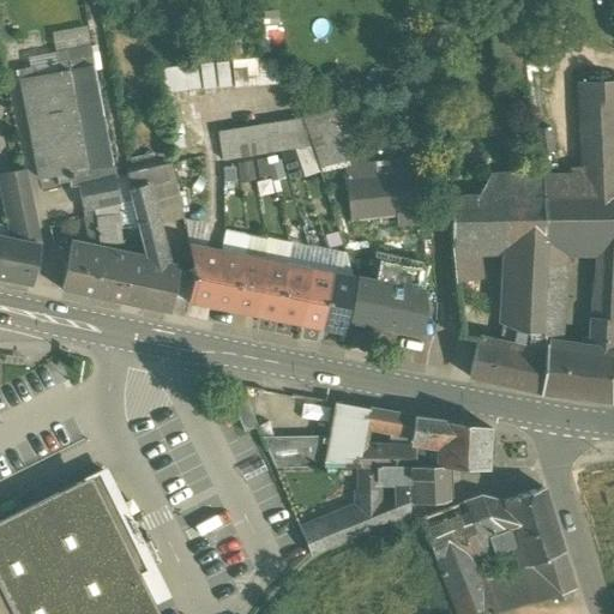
[(55,52),(60,73),(95,66),(91,46),(55,52)]
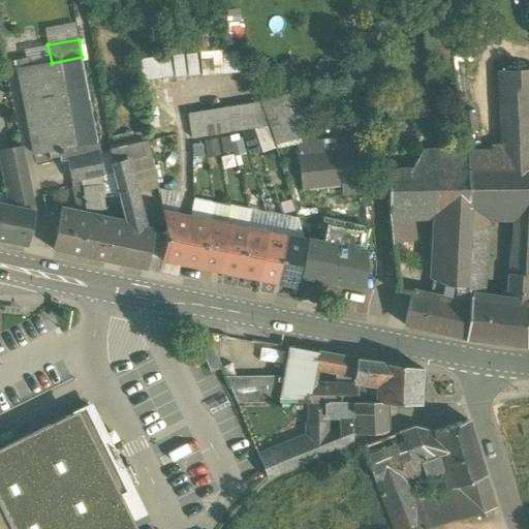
[(199,55),(203,75),(247,70),(244,49),(199,55)]
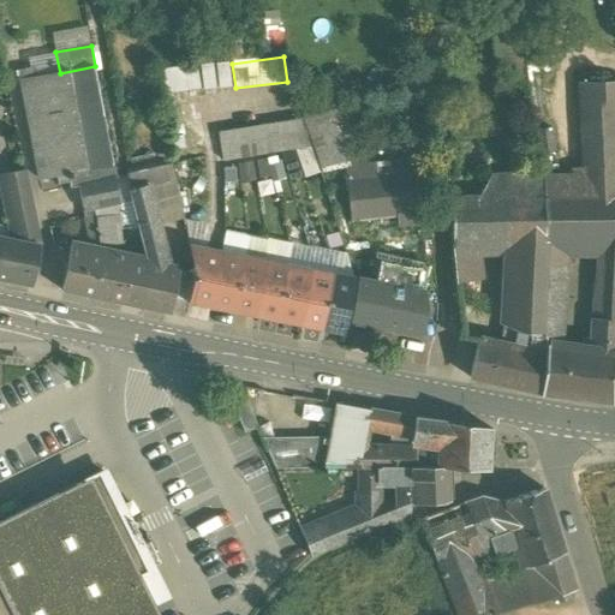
[(230,63),(218,64),(219,88),(231,87),(230,63)]
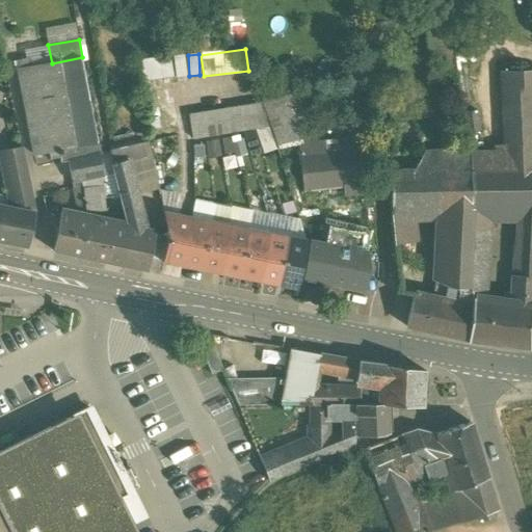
[(184,56),(174,57),(176,78),(186,77),(184,56)]
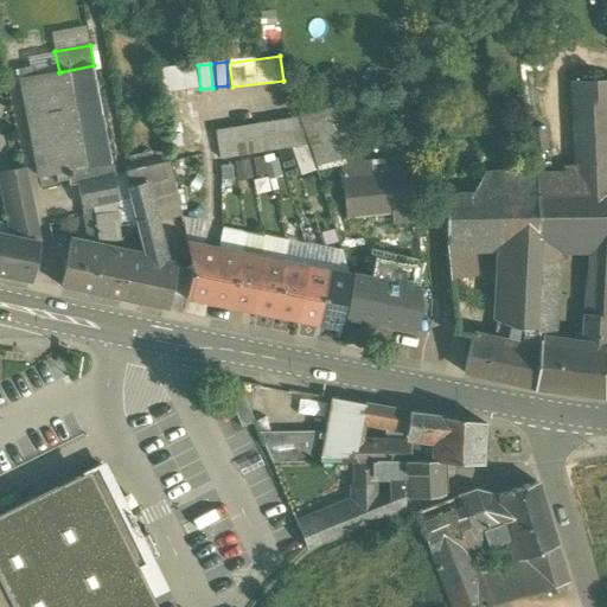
[(39,177),(113,164),(94,65),(59,72),(46,75),(32,77),(21,80),(39,177)]
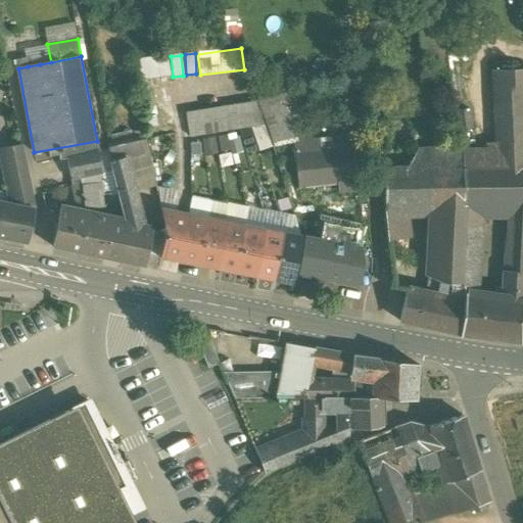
[(136,80),(170,77),(168,56),(134,59),(136,80)]
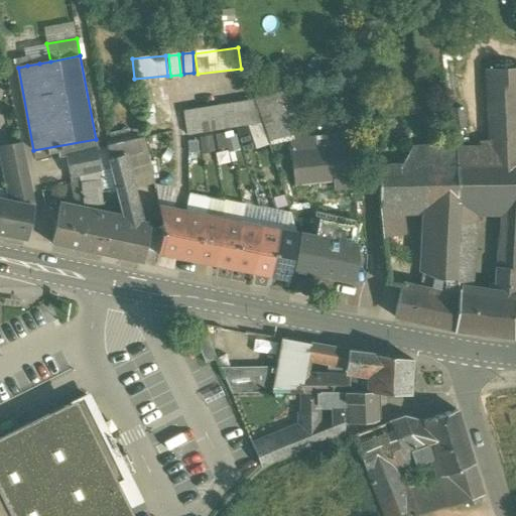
[(38,56),(26,58),(27,66),(39,63),(38,56)]
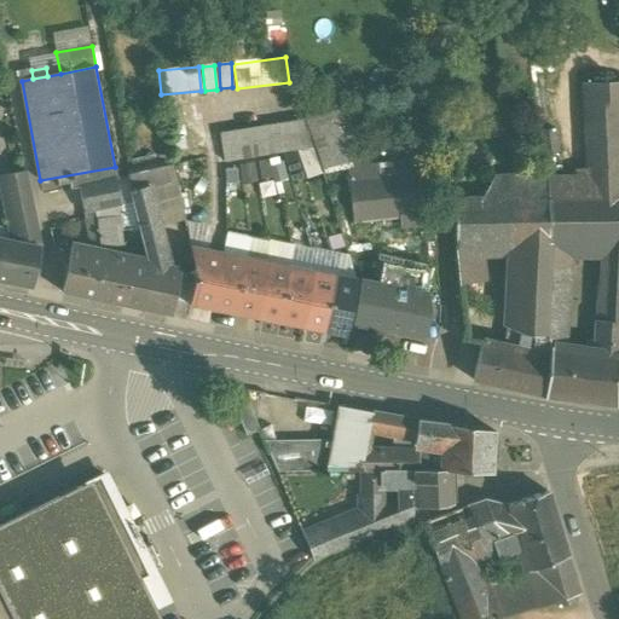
[(618,81),(584,82),(590,177),(618,177),(618,81)]
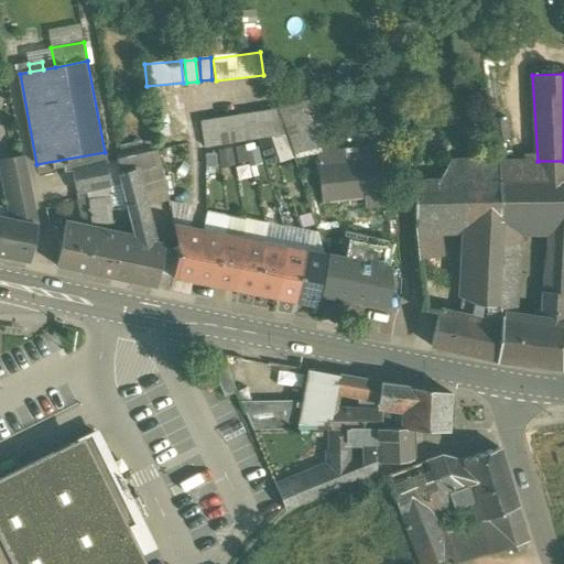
[(302,101),(278,108),(286,133),(293,156),(293,158),(317,155),(317,154),(318,154),(308,126),(302,101)]
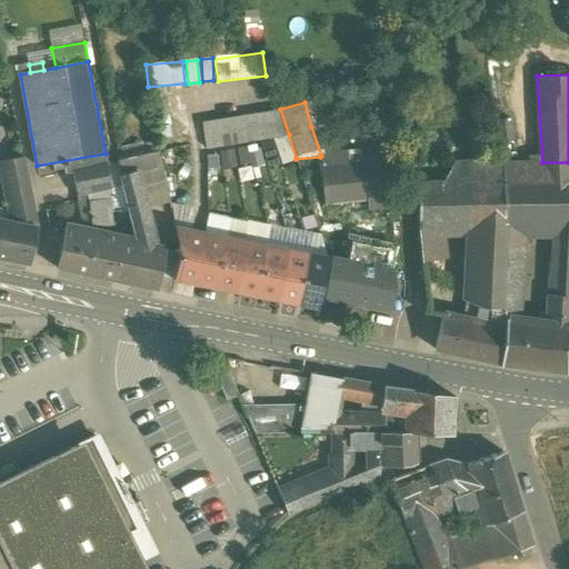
[(280,109),(268,111),(272,138),(289,135),(280,109)]
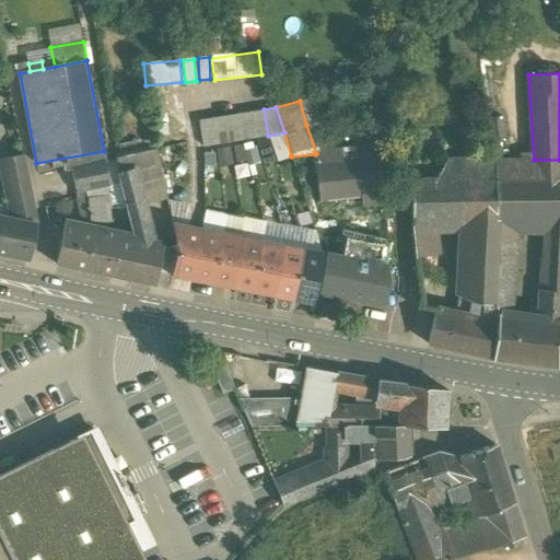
[(264,109),(251,112),(255,138),(268,136),(264,109)]
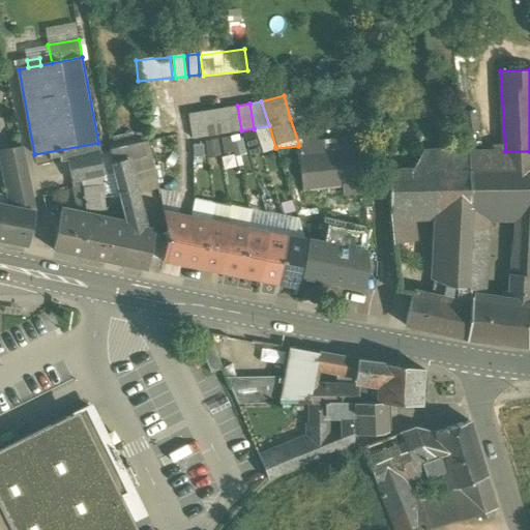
[(237,106),(225,108),(229,133),(241,130),(237,106)]
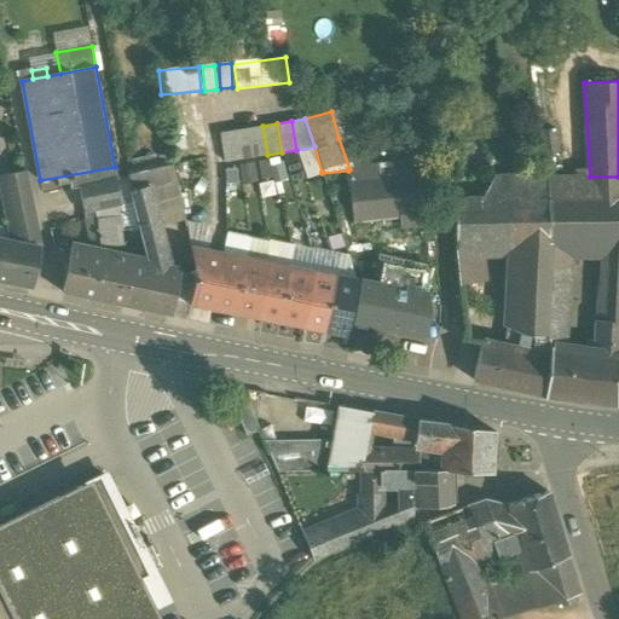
[(262,126),(248,128),(253,157),(267,155),(262,126)]
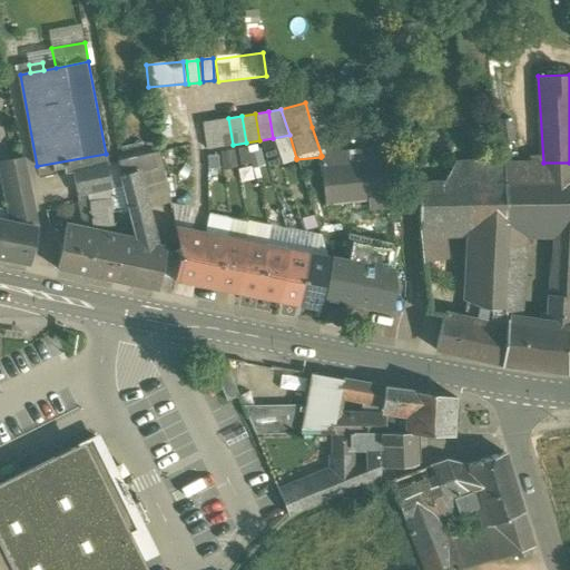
[(228,118),(215,120),(219,147),(233,145),(228,118)]
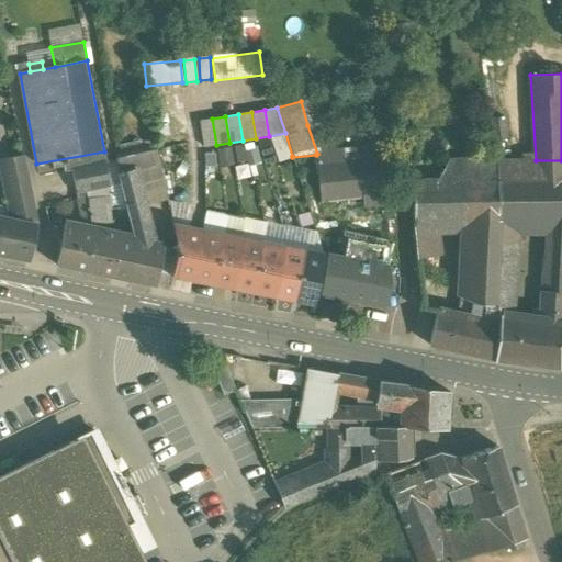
[(503,117),(490,120),(493,142),(506,139),(503,117)]
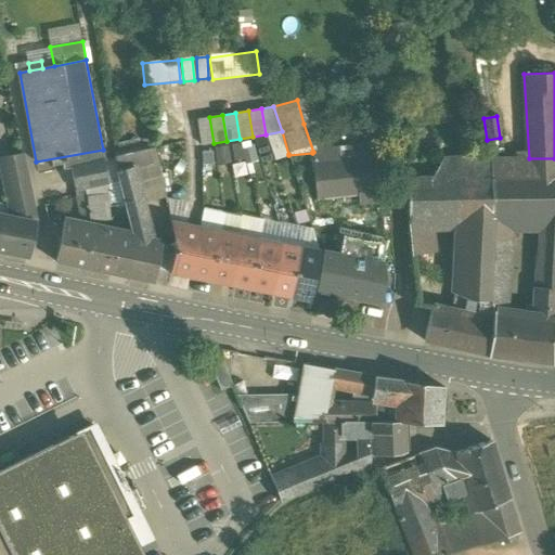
[(209,117),(196,119),(201,145),(214,143),(209,117)]
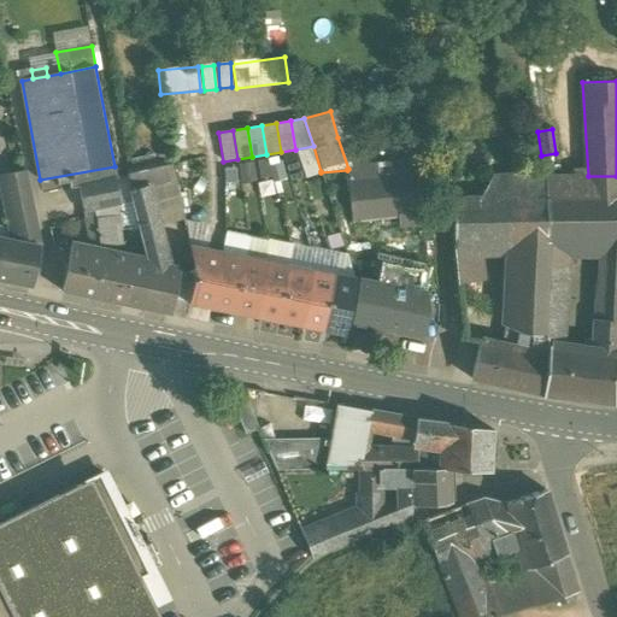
[(321,171),(313,146),(295,150),(304,175),(321,171)]
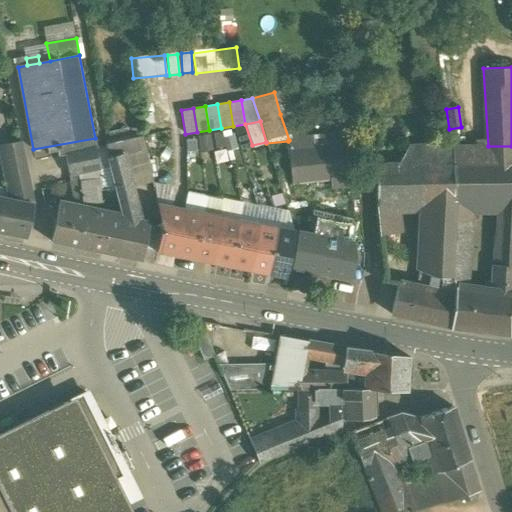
[(354,133),(328,136),(329,146),(355,143),(354,133)]
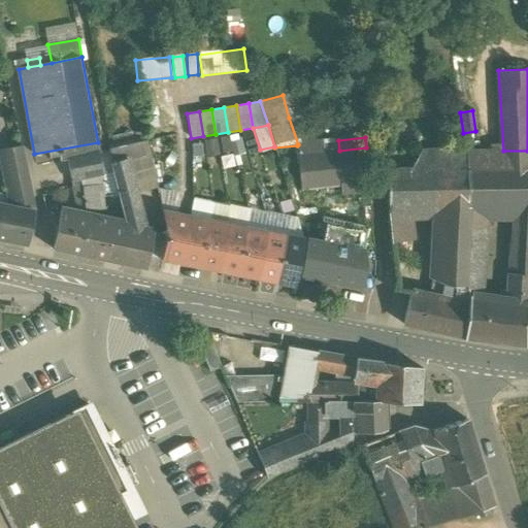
[(128,142),(108,146),(110,162),(116,185),(131,180),(126,160),(143,156),(140,139),(128,142)]
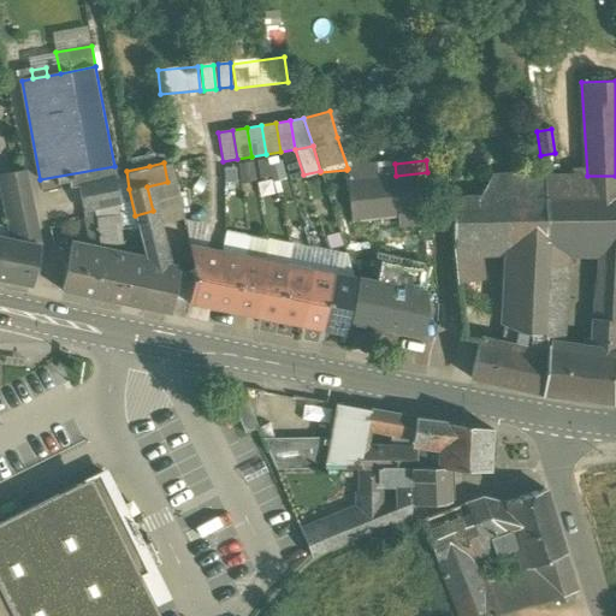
[(427,172),(396,176),(395,164),(348,169),(347,169),(347,170),(351,220),(398,215),(430,212),(427,172)]
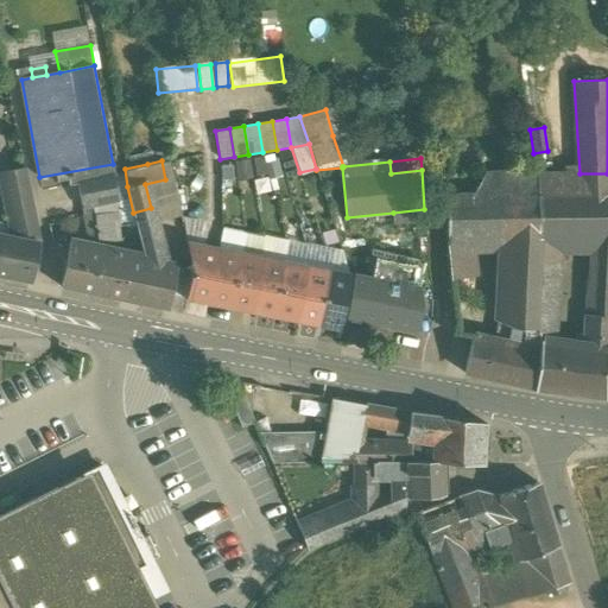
[(24,169),(2,172),(13,228),(16,239),(16,240),(37,244),(37,239),(24,169)]
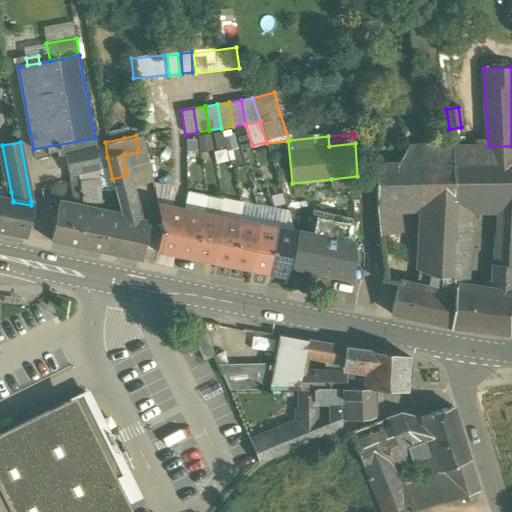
[(511,146),(488,146),(453,147),(454,199),(466,198),(500,198),(511,197),(511,146)]
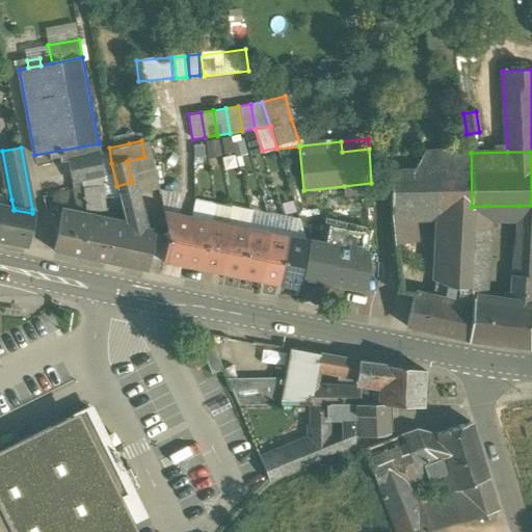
[(471,153),(390,156),(390,209),(410,209),(440,209),(472,208),(472,207),(471,153)]
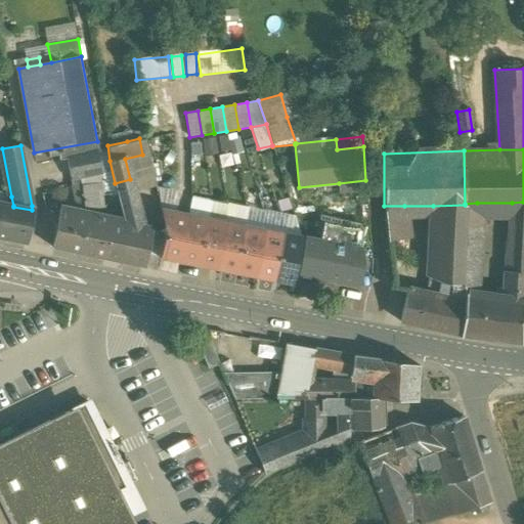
[(98,153),(67,159),(71,177),(102,171),(98,153)]
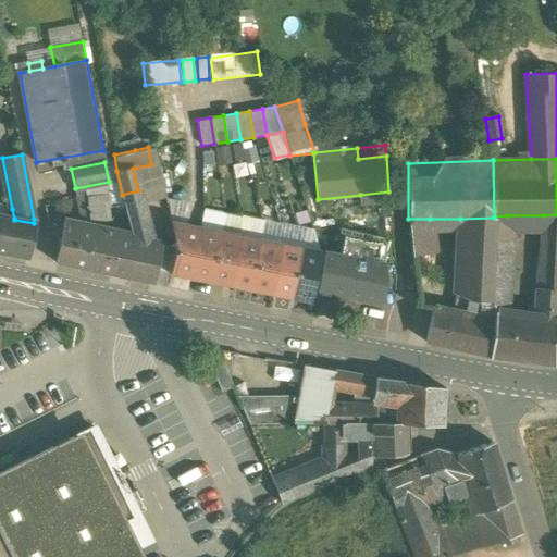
[(138,190),(122,195),(124,206),(141,201),(138,190)]
